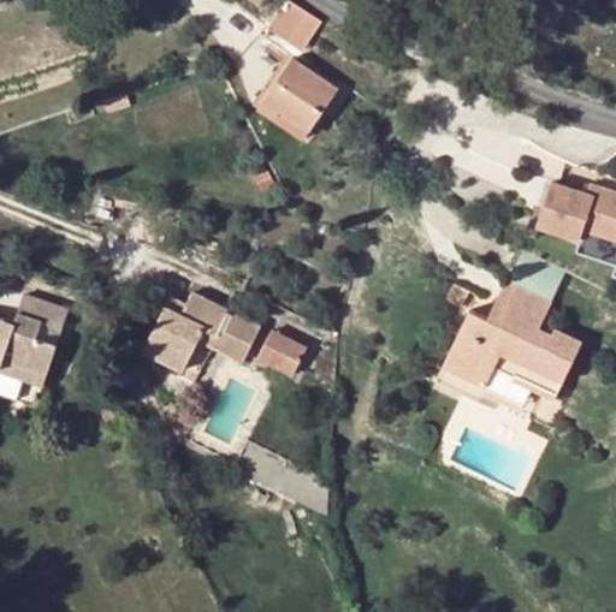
[(272,30),(306,52),(325,23),(291,0),(272,30)]
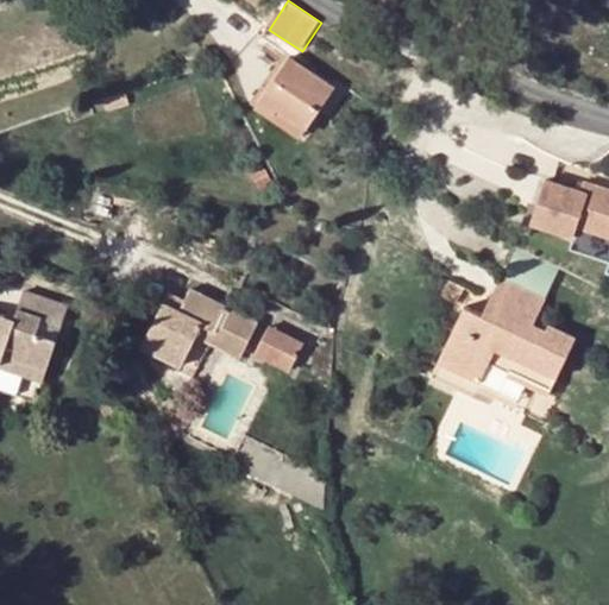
[(280,109),(307,130),(336,88),(290,58),(258,102),(276,115),(280,109)]
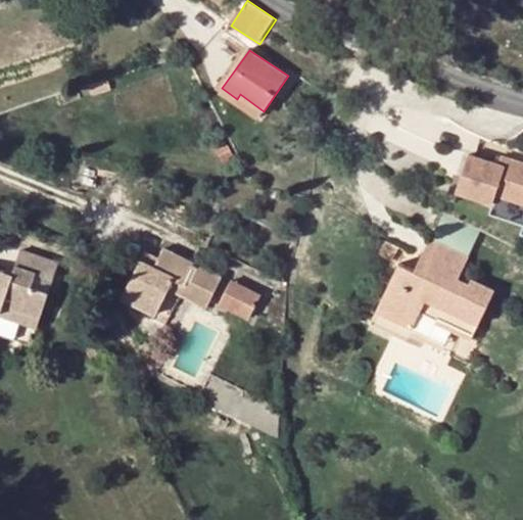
[(88,87),(91,96),(110,91),(106,81),(103,82),(88,87)]
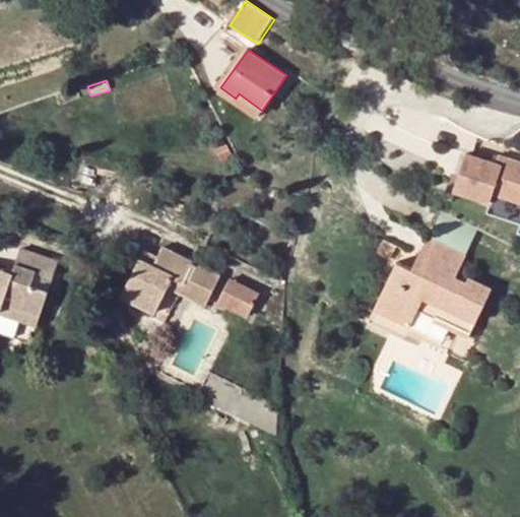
[(236,99),(220,87),(217,91),(256,119),(262,111),(239,93),(236,99)]
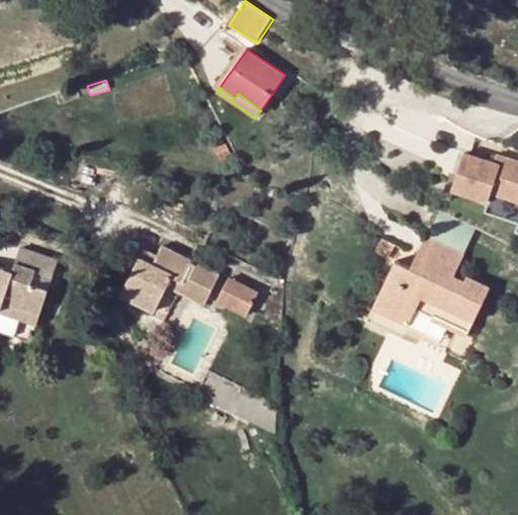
[(517,200),(517,160),(499,154),(496,161),(467,150),(453,186),(489,199),(493,191),(517,200)]
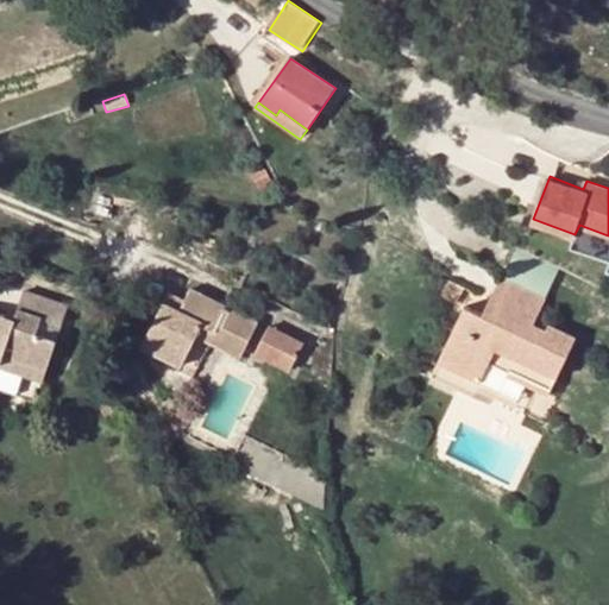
[(463,287),(445,278),(437,297),(454,306),(463,287)]
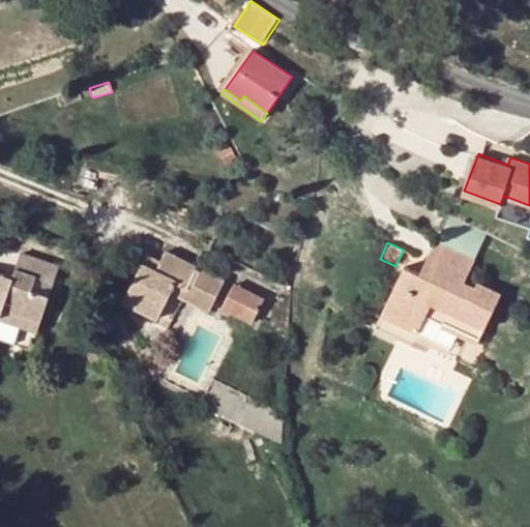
[(429,279),(443,246),(435,242),(419,274),(429,279)]
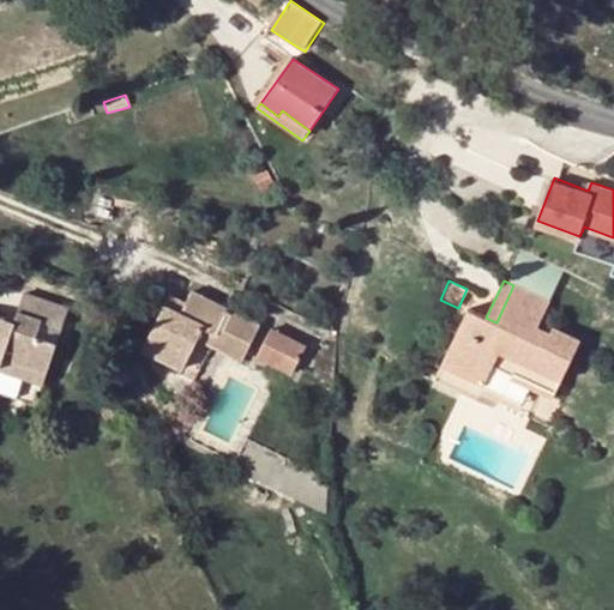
[(492,367),(513,376),(519,362),(536,370),(529,385),(539,388),(536,394),(551,402),(579,340),(553,328),(551,333),(536,327),(548,302),(513,285),(497,322),(486,318),(467,309),(441,361),(485,381),(492,367)]
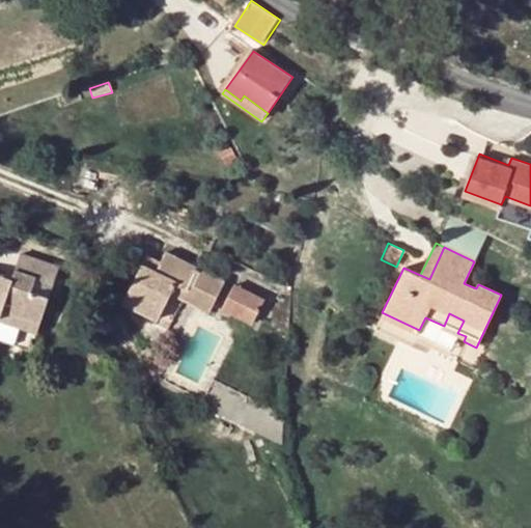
[(21,253),(14,277),(11,284),(8,283),(26,316),(42,323),(49,299),(32,292),(36,278),(54,284),(60,268),(21,253)]
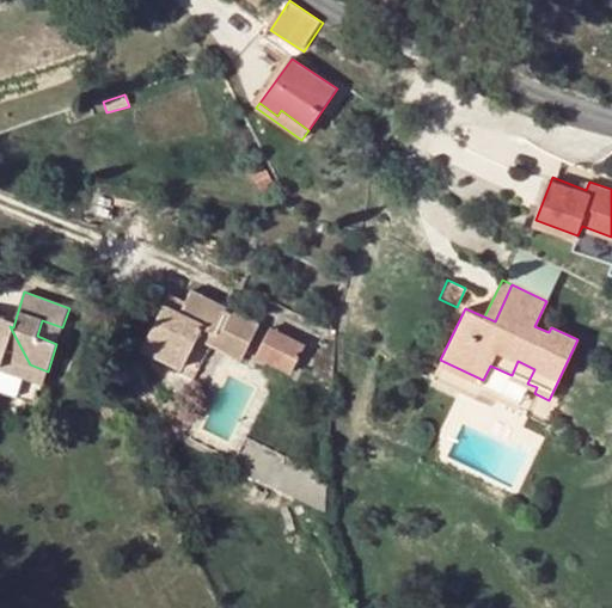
[(191,294),(187,305),(183,313),(204,324),(201,329),(219,337),(230,313),(191,294)]
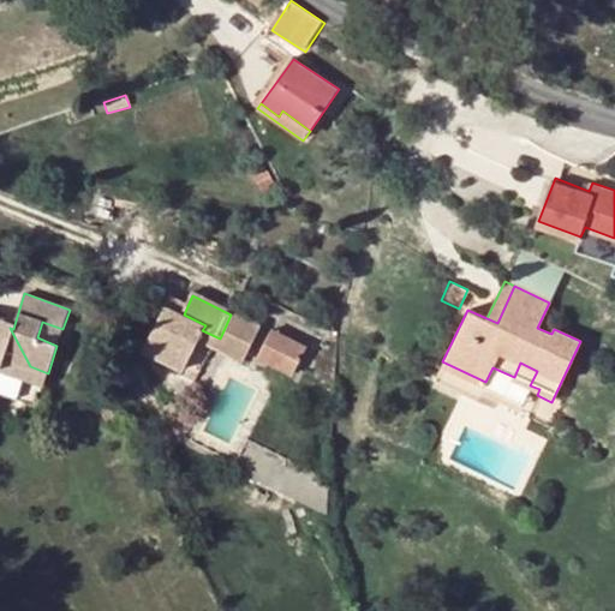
[(172,298),(167,307),(184,315),(187,306),(172,298)]
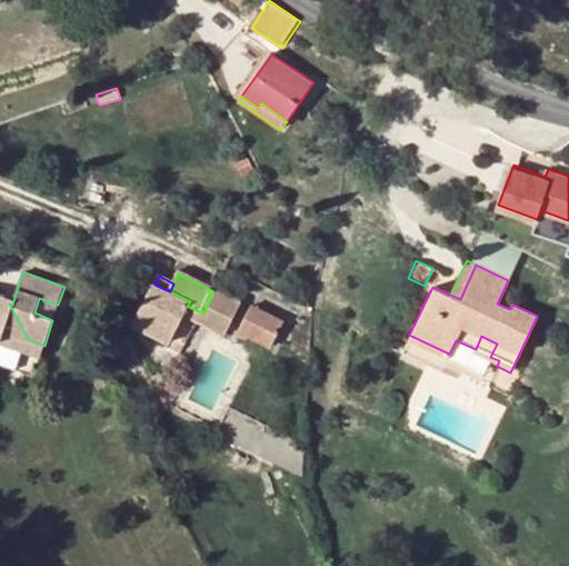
[(182,316),(187,306),(190,301),(170,291),(155,285),(133,326),(169,344),(182,316)]
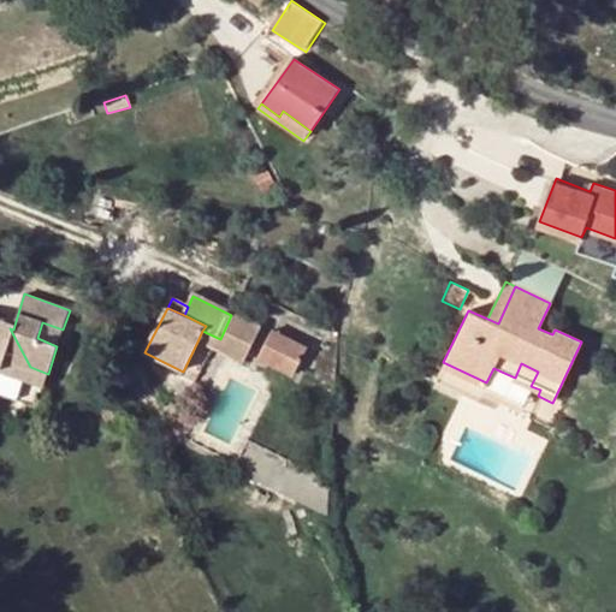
[(5,358),(30,367),(10,328),(3,326),(5,318),(4,316),(0,315),(0,367),(3,368),(5,358)]
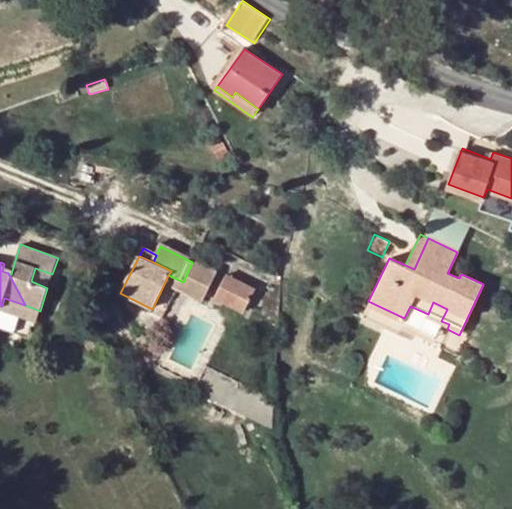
[(183,282),(168,275),(164,284),(204,305),(218,275),(192,262),(183,282)]
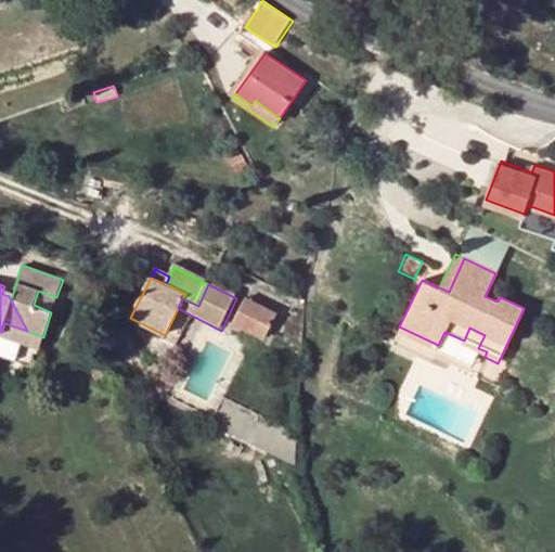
[(4,286),(9,296),(12,297),(14,290),(4,286)]
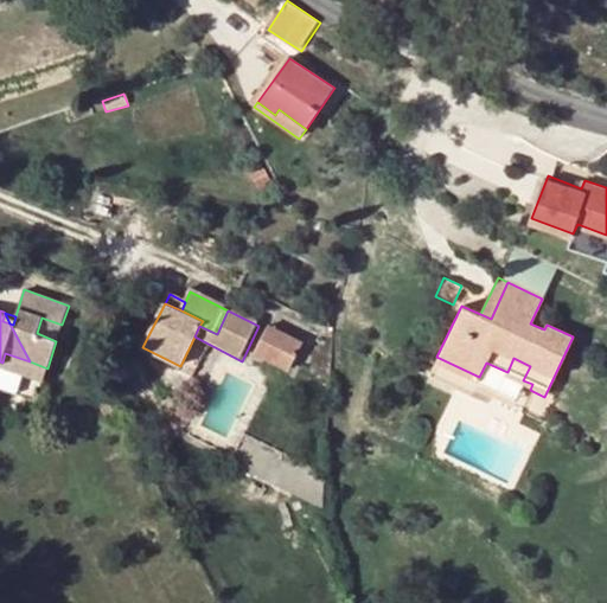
[(292,369),(301,350),(285,341),(294,324),(276,314),(257,352),(292,369)]
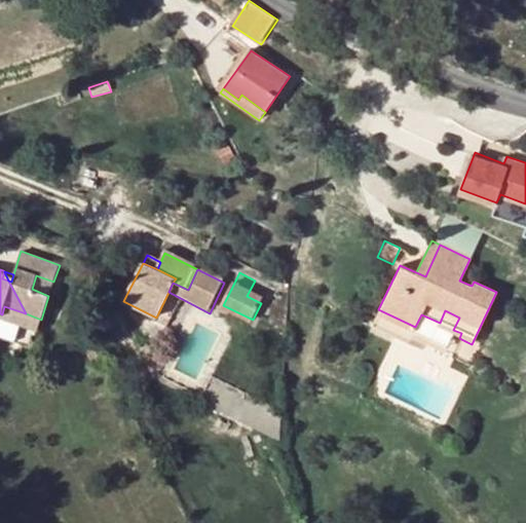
[(269,288),(255,281),(247,296),(261,303),(269,288)]
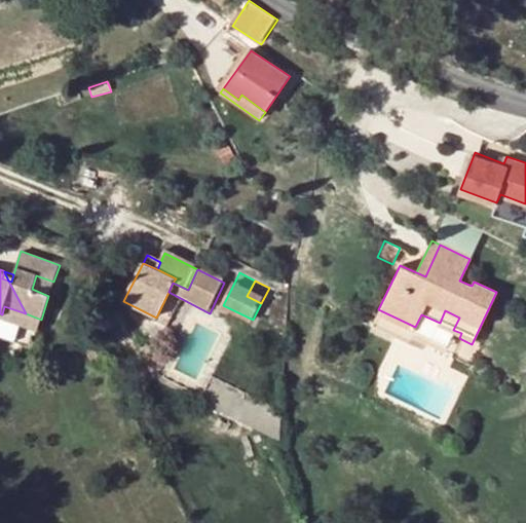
[(1,318),(33,329),(26,313),(4,306),(2,314),(1,318)]
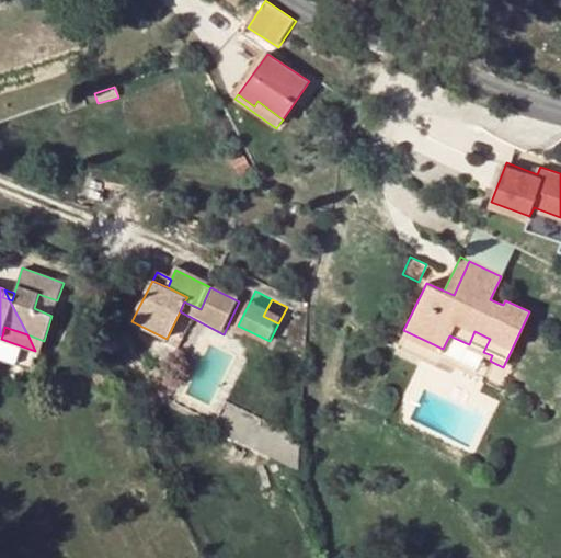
[(441,355),(443,349),(403,330),(401,336),(441,355)]
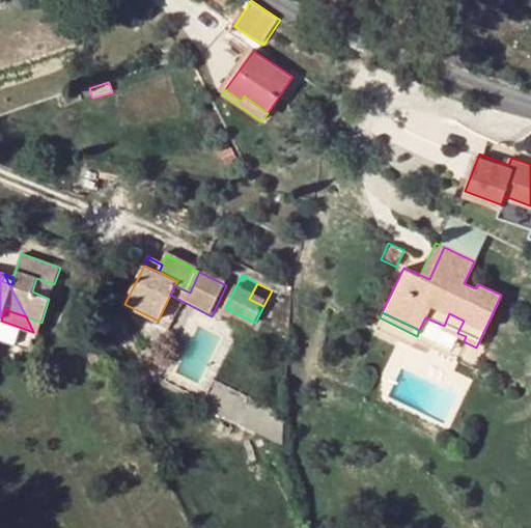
[(441,330),(464,341),(466,336),(457,333),(464,321),(449,313),(444,326),(441,330)]
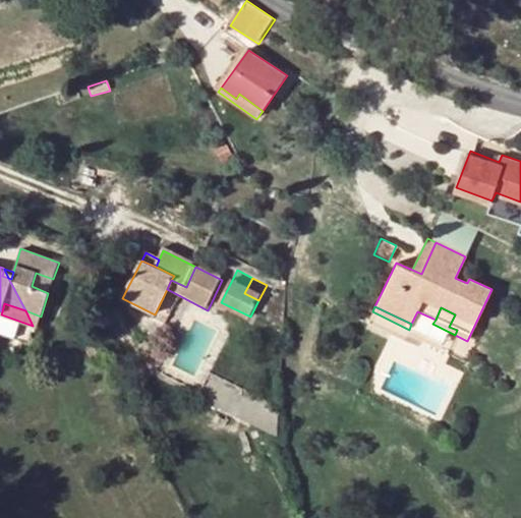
[(38,328),(41,317),(25,310),(33,326),(38,328)]
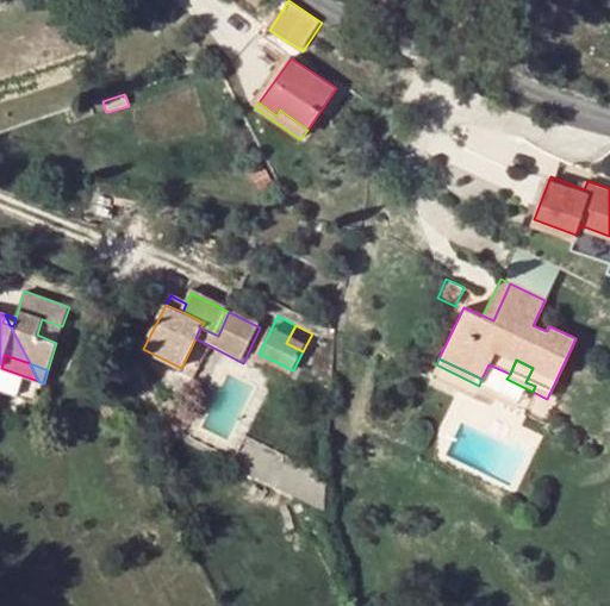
[(0,383),(0,389),(24,395),(27,380),(2,374),(0,383)]
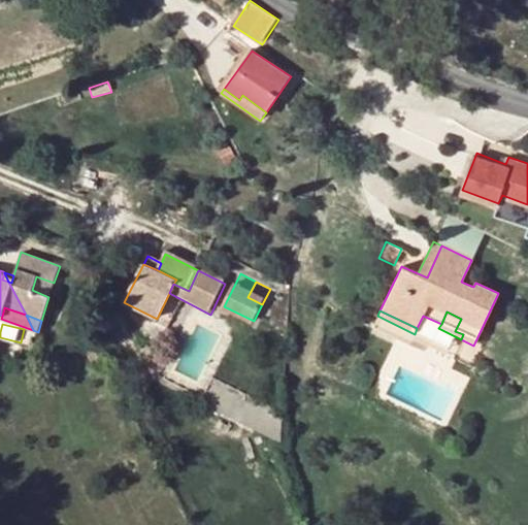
[(141,351),(156,383),(158,383),(257,431),(279,443),(282,413),(266,405),(212,379),(203,399),(160,378),(169,357),(144,345),(141,351)]
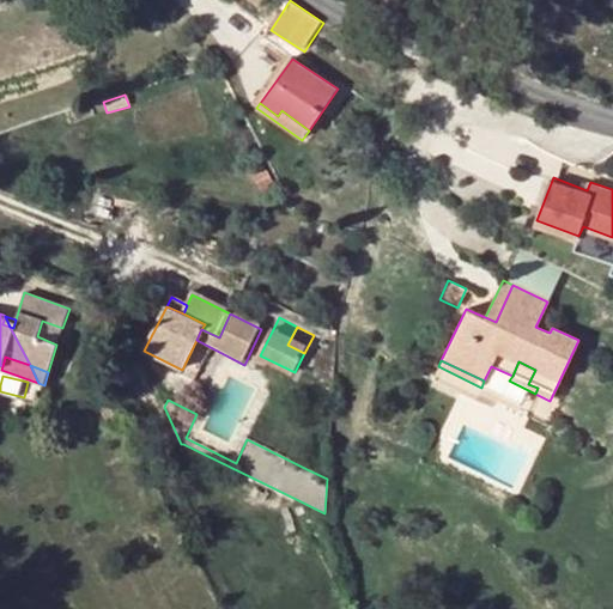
[(210,421),(196,414),(186,438),(236,463),(247,439),(234,433),(229,444),(204,431),(210,421)]
